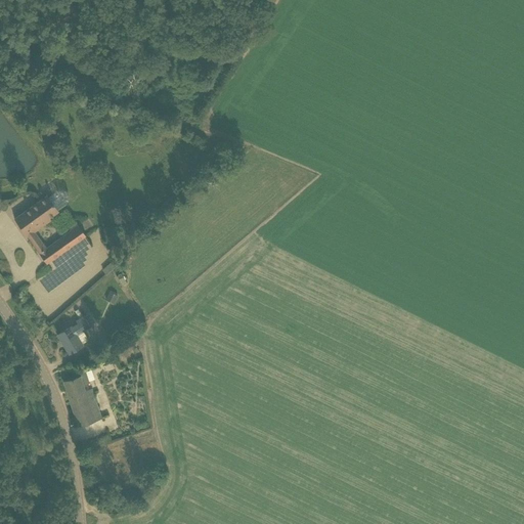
[(59,212),(58,210),(68,204),(67,203),(68,202),(69,201),(69,199),(70,198),(69,195),(69,193),(68,192),(67,191),(64,190),(63,190),(61,190),(59,190),(58,191),(57,190),(48,197),(47,194),(13,218),(27,236),(28,237),(51,220),(50,218),(59,212)]
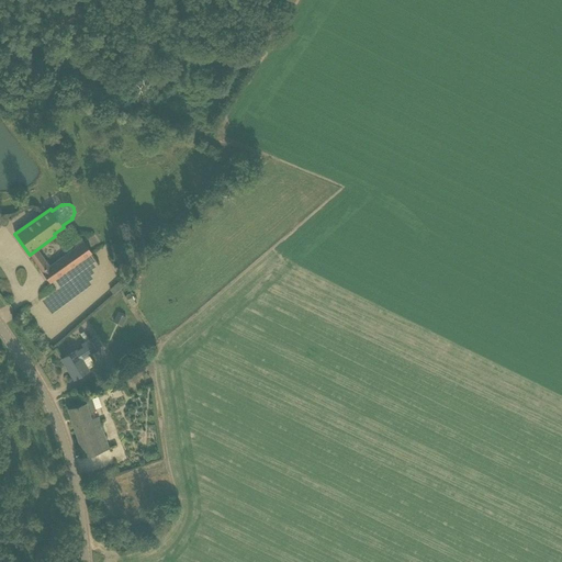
[(49,283),(92,253),(85,242),(42,272),(49,283)]
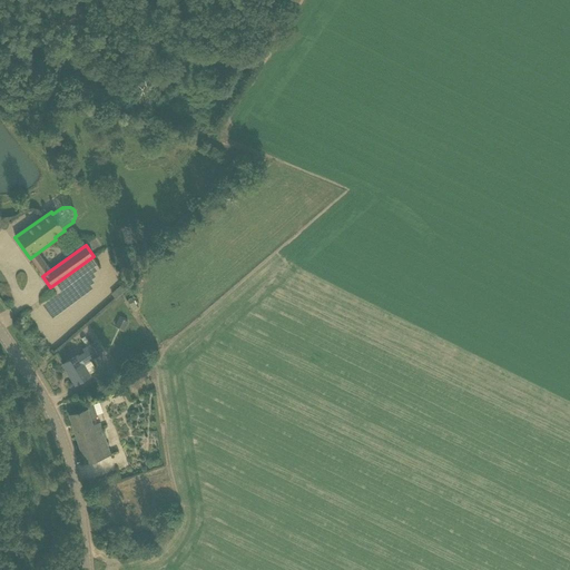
[(129,247),(119,247),(119,266),(129,266),(129,247)]
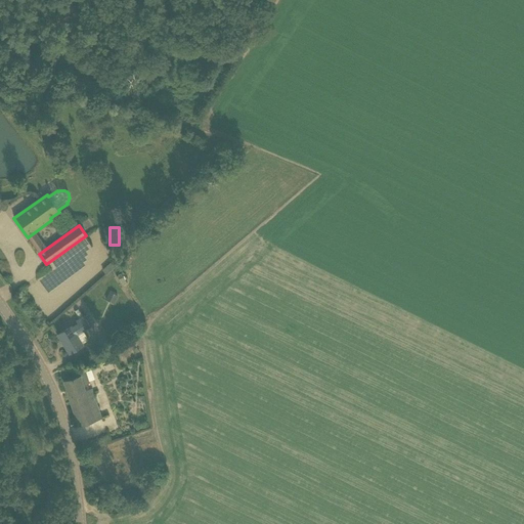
[(71,326),(57,334),(70,353),(82,345),(76,336),(90,326),(84,316),(76,321),(78,323),(71,328),(71,326)]
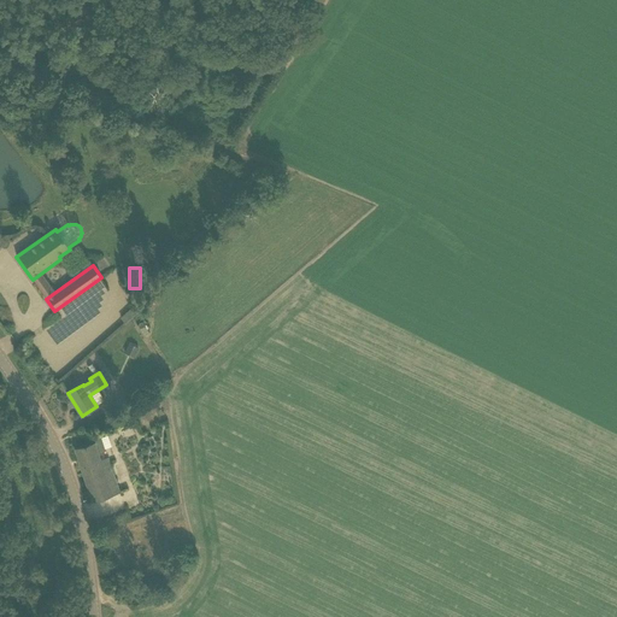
[(93,440),(94,442),(75,448),(92,501),(118,493),(107,458),(99,460),(98,454),(103,452),(105,448),(101,438),(93,440)]
